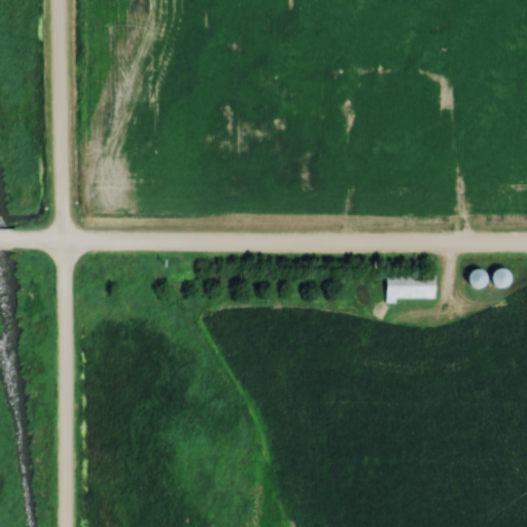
[(397,304),(397,300),(438,300),(438,275),(386,275),(385,304),(397,304)]
